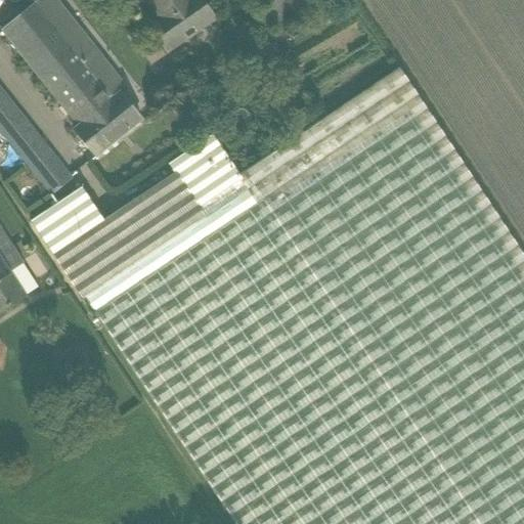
[(74,128),(96,156),(97,157),(141,121),(120,93),(125,89),(53,0),(40,0),(4,29),(5,31),(80,124),(74,128)]
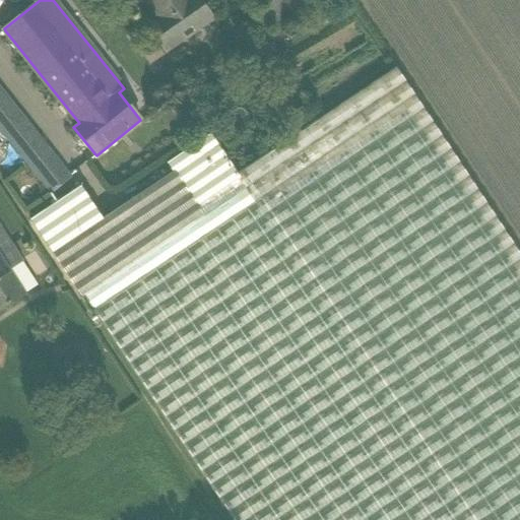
[(128,0),(166,54),(215,19),(202,0),(128,0)]
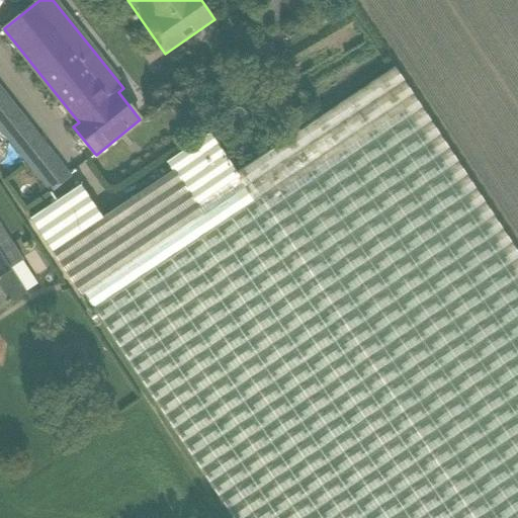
[(517,517),(517,252),(395,68),(239,177),(245,185),(81,295),(230,517),(517,517)]
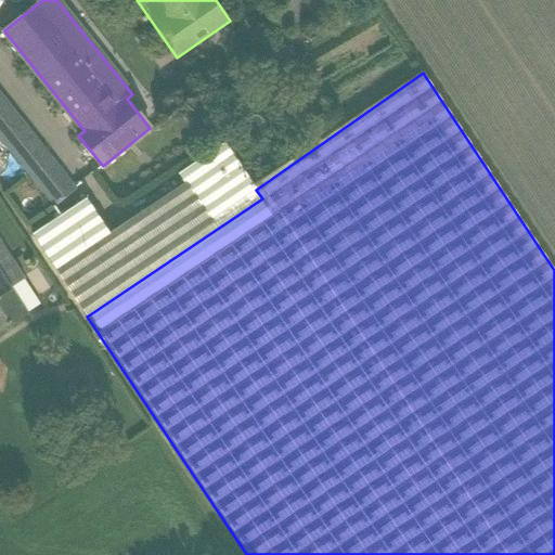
[(0,137),(54,205),(75,189),(0,94),(0,137)]
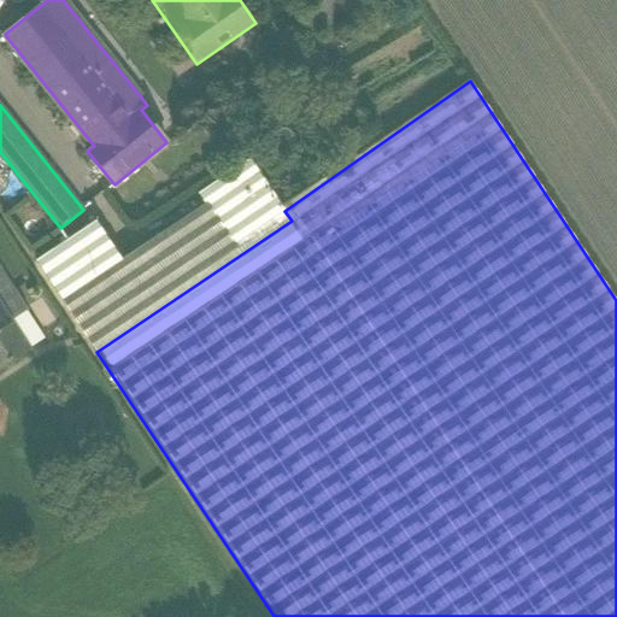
[(62,299),(97,352),(292,221),(285,211),(250,159),(198,194),(205,204),(123,259),(97,221),(35,260),(62,299)]
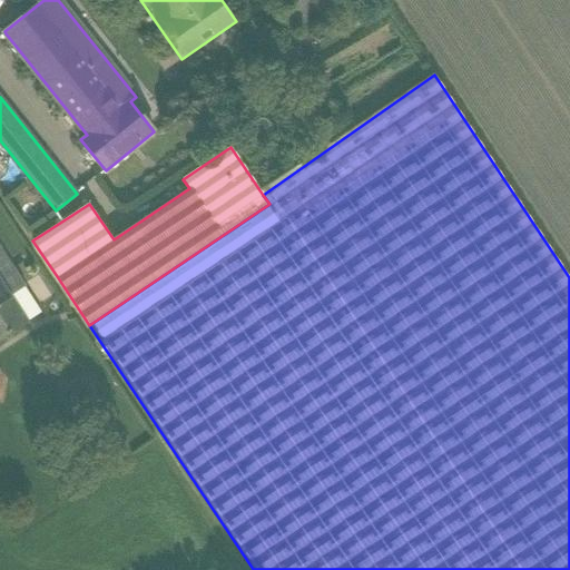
[(0,247),(0,340),(28,322),(10,295),(25,286),(0,247)]
